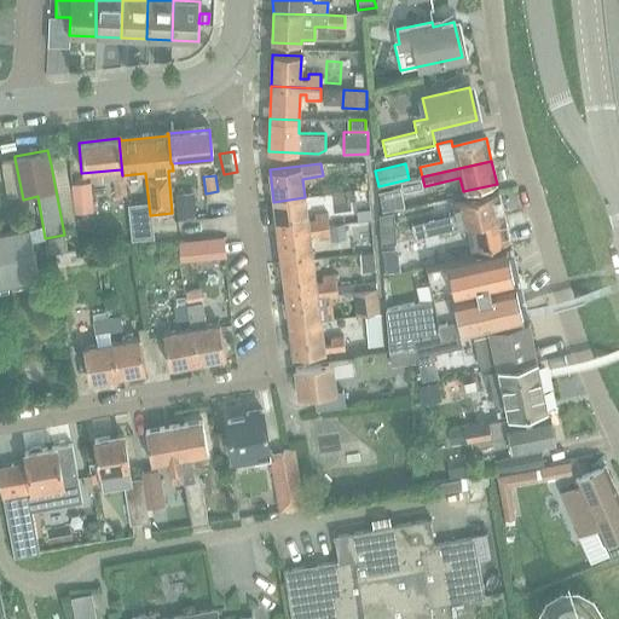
[(126,194),(125,177),(114,178),(115,195),(126,194)]
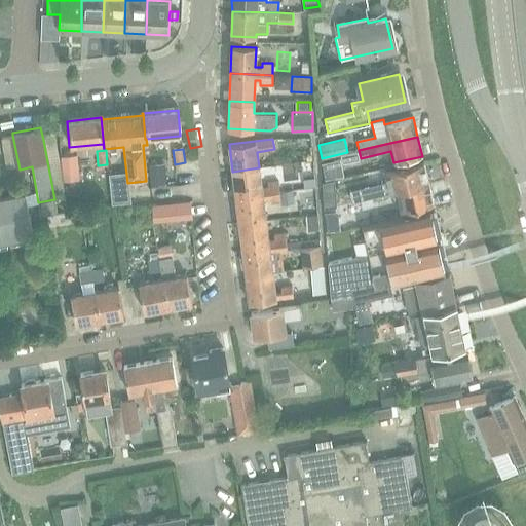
[(357,152),(341,155),(342,163),(359,159),(357,152)]
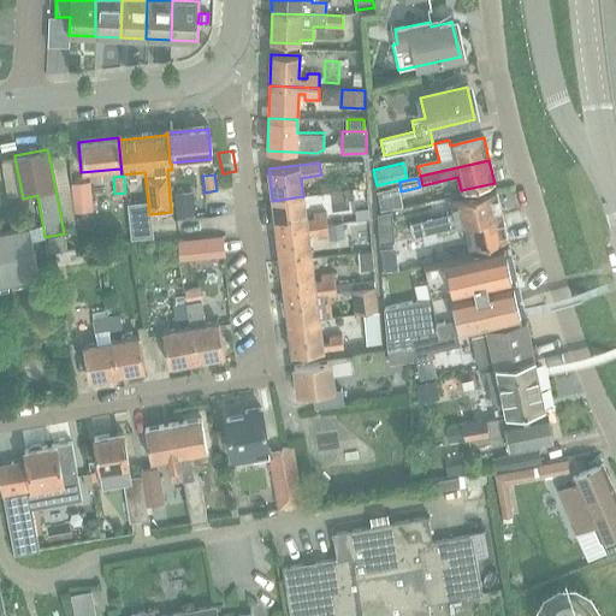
[(93,209),(89,181),(70,183),(73,212),(93,209)]
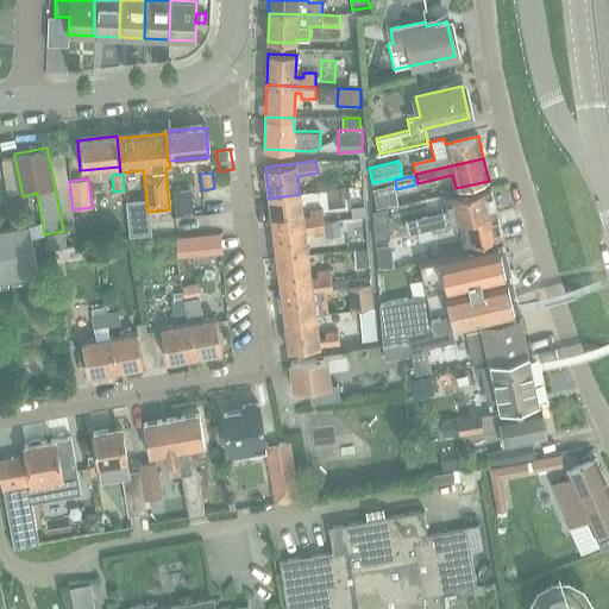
[(395,186),(372,190),(376,209),(399,205),(395,186)]
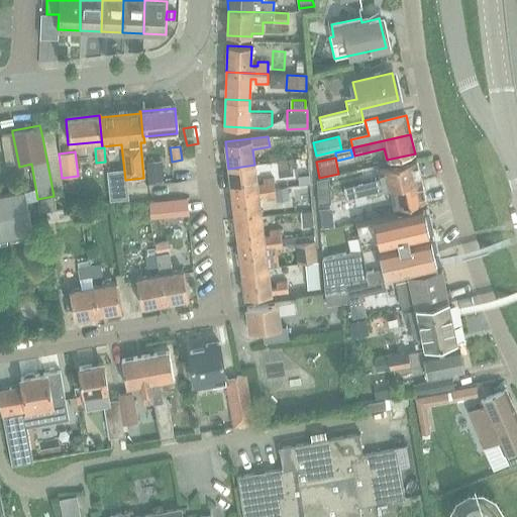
[(163,161),(146,163),(148,182),(164,181),(163,161)]
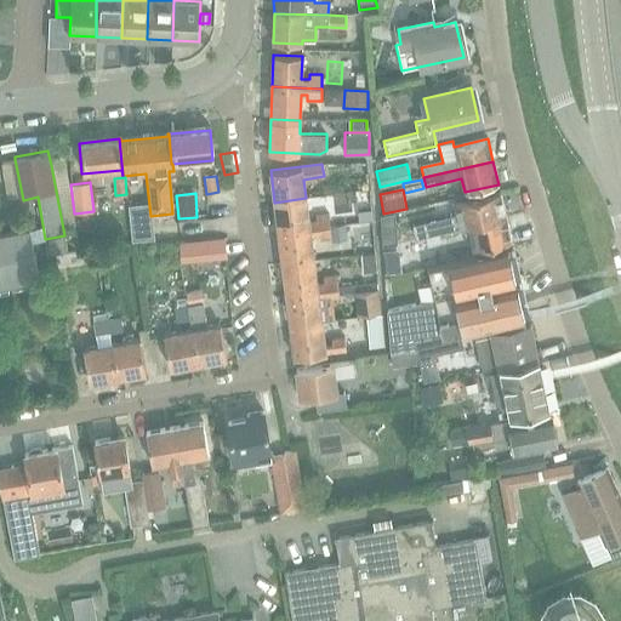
[(426,235),(506,217),(500,193),(455,203),(459,217),(423,226),(426,235)]
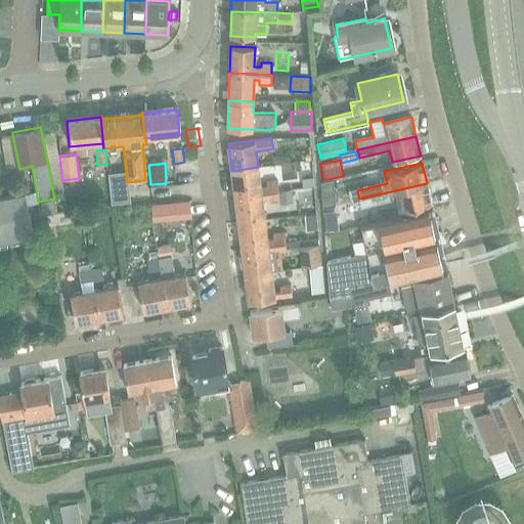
[(266,184),(260,185),(258,167),(231,171),(234,197),(278,190),(277,179),(266,180),(266,184)]
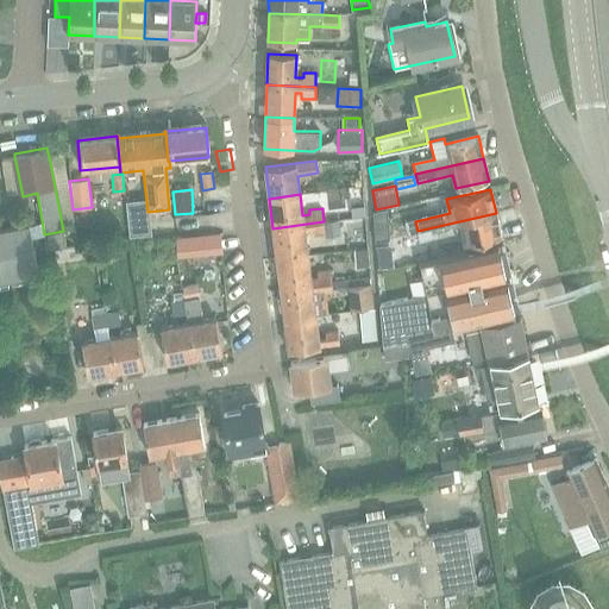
[(388,207),(374,211),(375,225),(389,223),(388,207)]
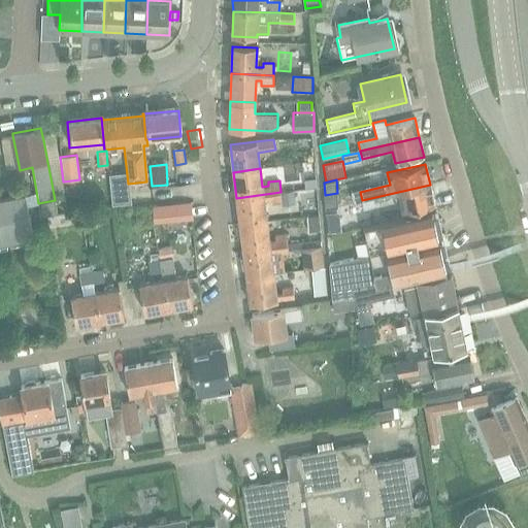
[(364,208),(399,200),(402,213),(435,206),(430,185),(362,200),(364,208)]
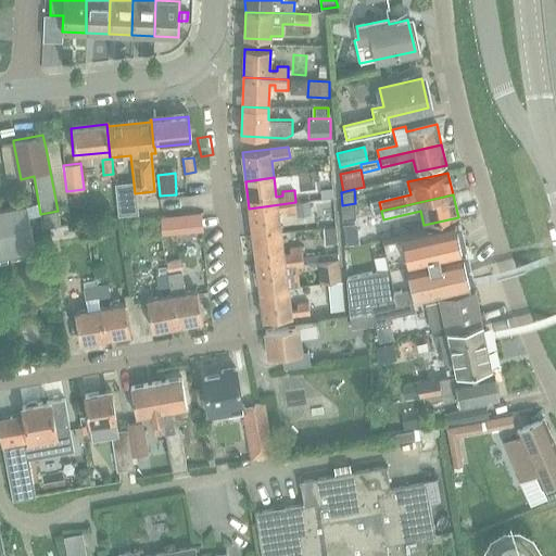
[(307,201),(295,202),(297,214),(298,215),(310,214),(307,201)]
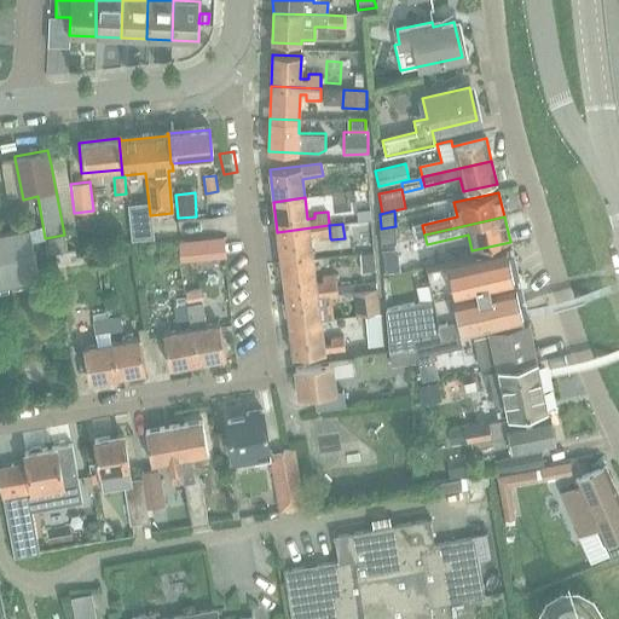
[(313,260),(310,235),(316,233),(317,239),(330,238),(329,225),(277,232),(282,264),(313,260)]
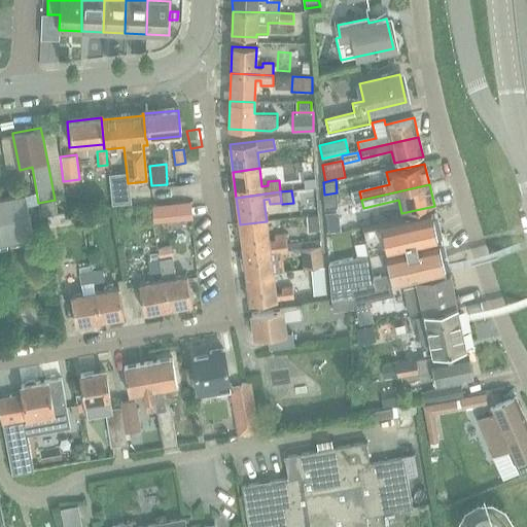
[(0,241),(32,236),(24,192),(0,197),(0,241)]
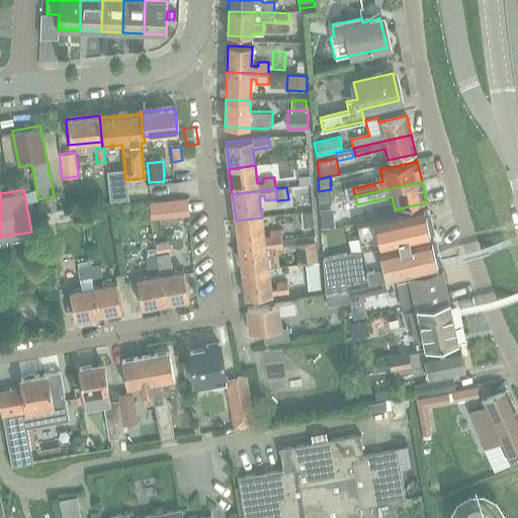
[(151,219),(189,216),(188,201),(174,203),(174,199),(150,201),(151,219)]
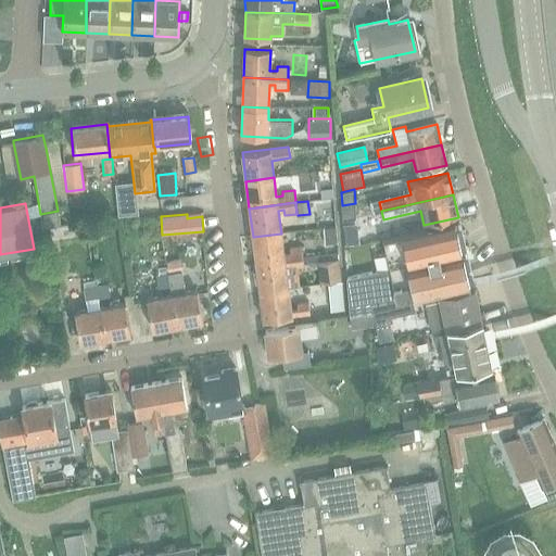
[(408,298),(474,281),(472,278),(459,222),(382,240),(389,268),(346,278),(349,316),(350,316),(371,313),(374,313),(374,303),(408,298)]
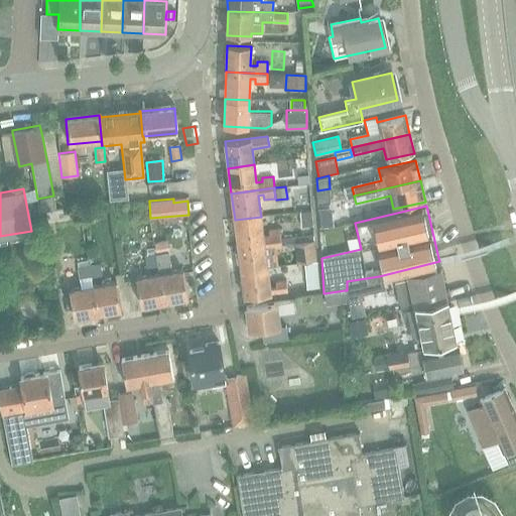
[(331,207),(317,209),(319,228),(333,226),(331,207)]
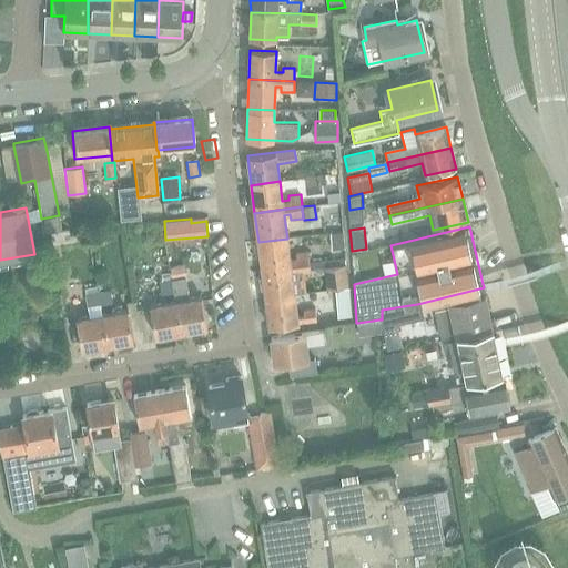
[(342,231),(330,233),(331,245),(343,244),(342,231)]
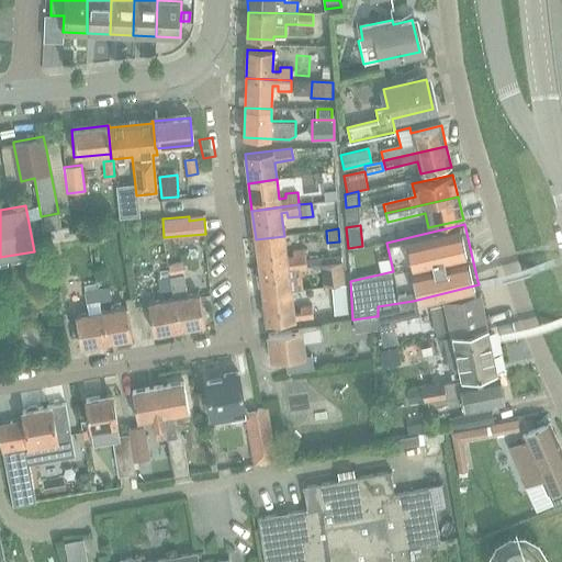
[(293,254),(287,255),(284,236),(256,239),(259,267),(306,260),(304,248),(292,249),(293,254)]
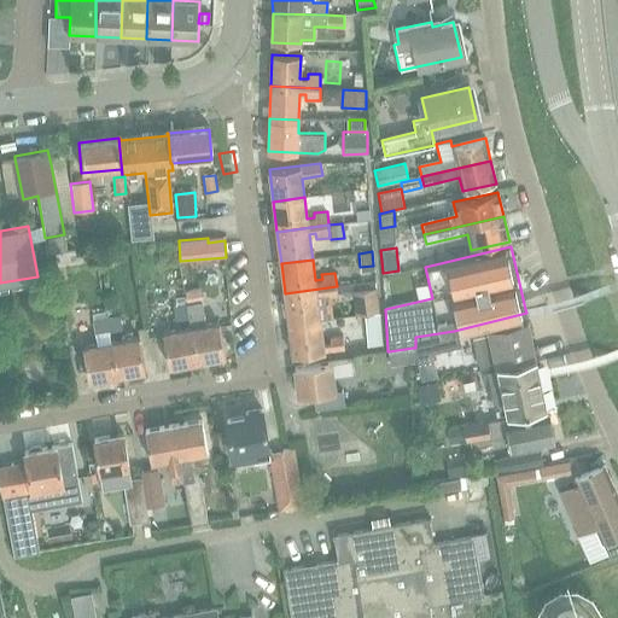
[(357,260),(342,263),(345,280),(362,277),(357,260)]
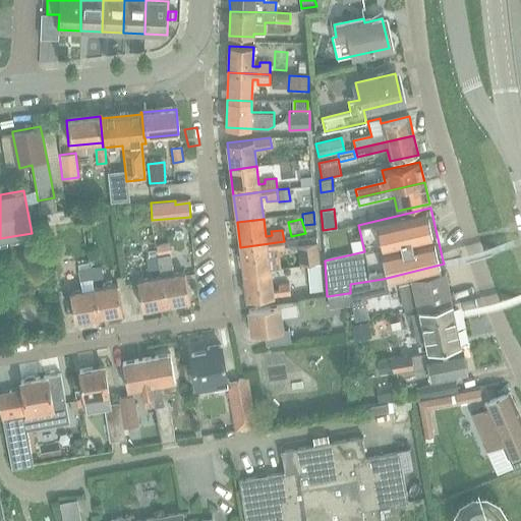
[(314,237),(285,241),(286,252),(296,251),(296,244),(315,242),(314,237)]
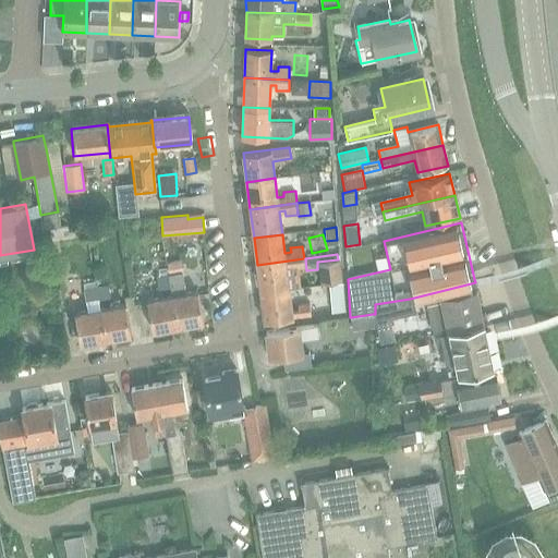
[(289,290),(287,267),(292,267),(293,273),(305,270),(304,258),(257,265),(261,293),(289,290)]
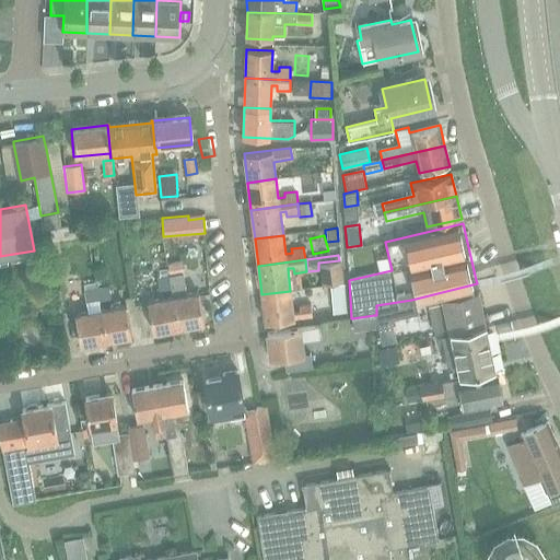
[(182,260),(166,264),(168,275),(183,272),(182,260)]
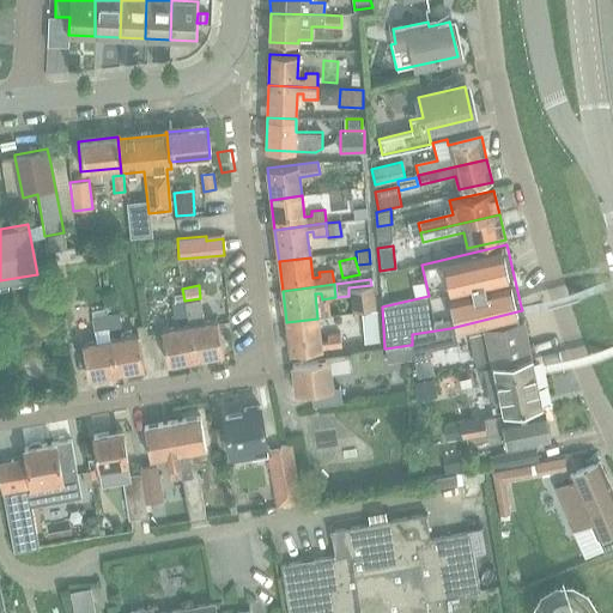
[(375,308),(372,286),(350,289),(351,309),(375,308)]
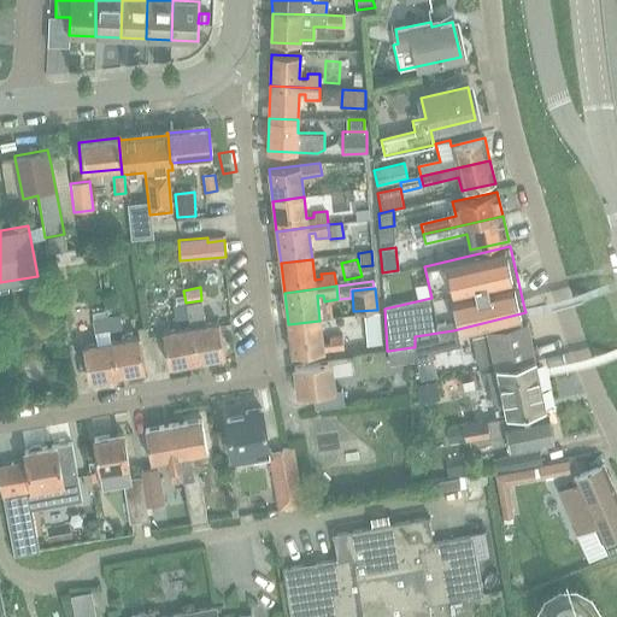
[(186,303),(188,316),(191,329),(197,362),(224,357),(218,324),(207,325),(201,300),(186,303)]
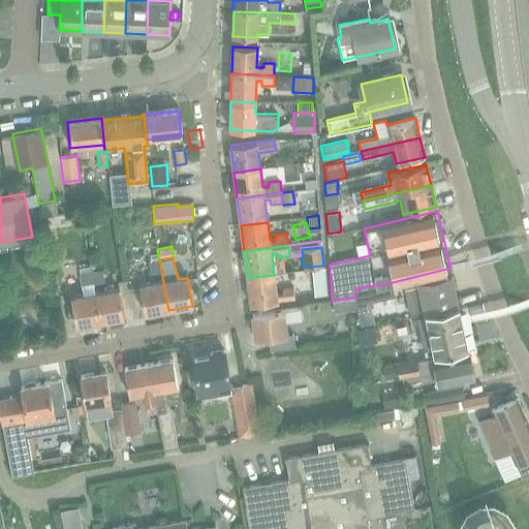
[(159,259),(148,261),(150,273),(161,271),(159,259)]
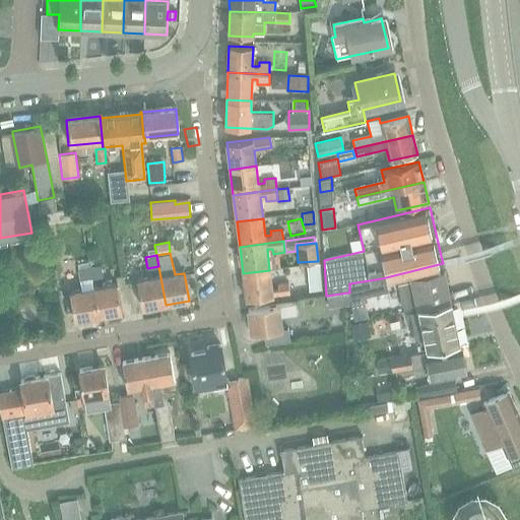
[(319,262),(307,264),(309,290),(322,289),(319,262)]
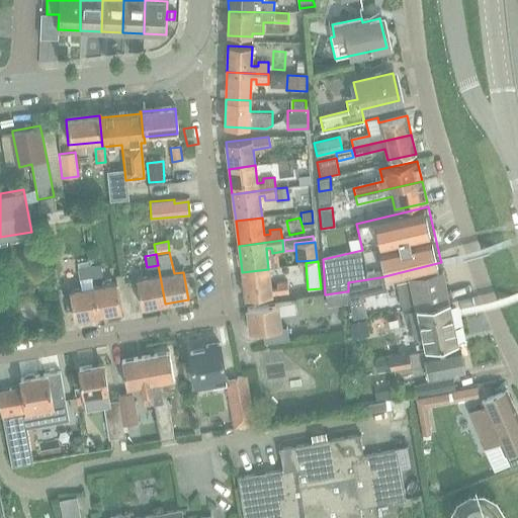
[(102,277),(100,266),(89,268),(91,279),(102,277)]
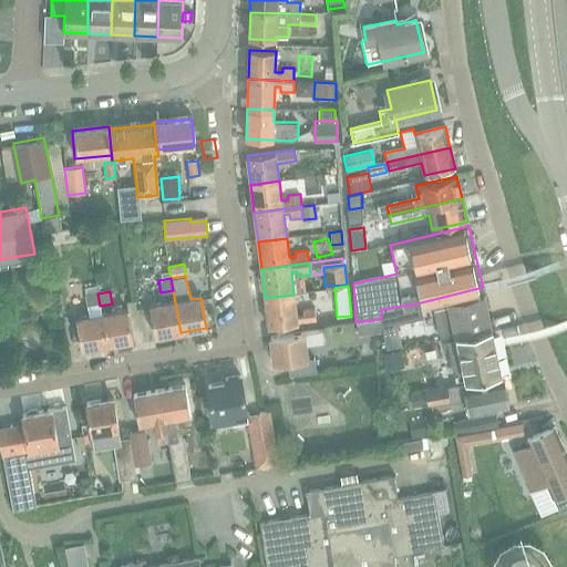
[(98,294),(84,296),(86,308),(89,317),(75,320),(81,350),(106,346),(101,315),(100,306),(98,294)]
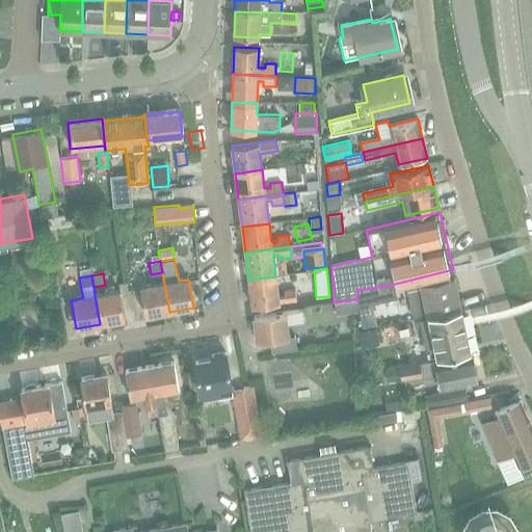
[(284,293),(277,294),(275,276),(248,280),(251,307),(280,303),(278,302),(297,300),(295,287),(284,289),(284,293)]
